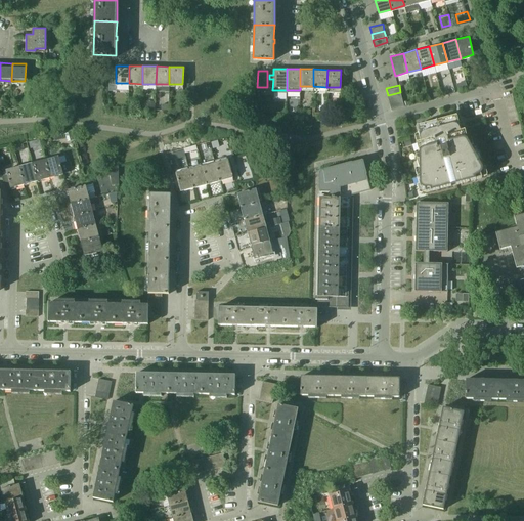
[(400,92),(388,95),(389,101),(402,97),(400,92)]
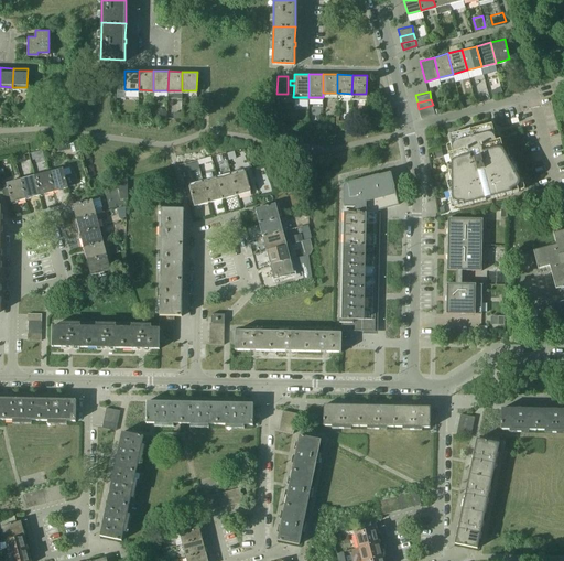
[(433,105),(419,109),(421,116),(434,111),(433,105)]
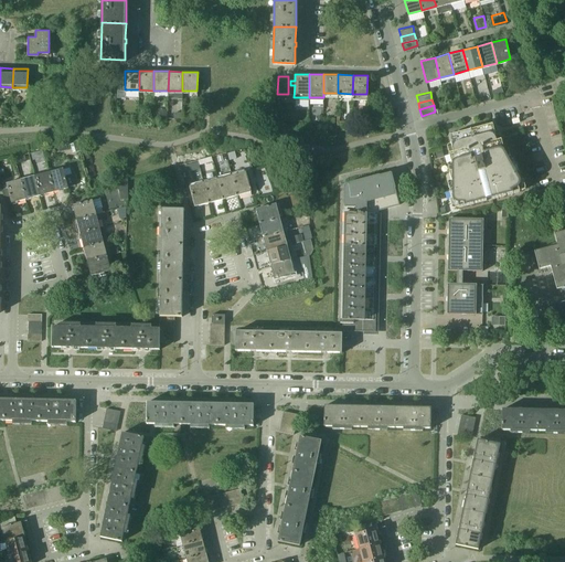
[(473,129),(468,130),(466,128),(448,134),(452,150),(449,151),(454,169),(449,170),(454,187),(449,188),(452,200),(457,199),(458,205),(487,198),(486,197),(491,195),(491,197),(520,189),(518,183),(522,182),(519,170),(514,171),(510,154),(505,155),(501,138),(497,139),(492,122),(475,126),(473,128),(473,129)]
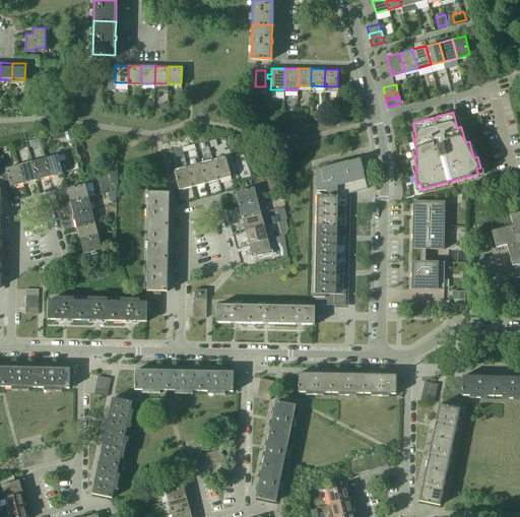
[(40,135),(26,139),(28,146),(42,143),(40,135)]
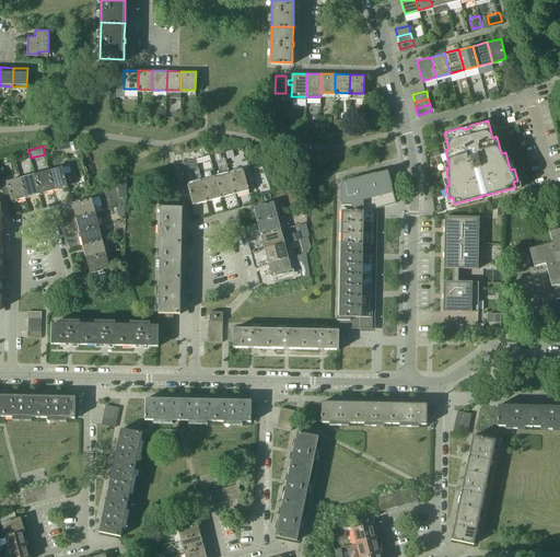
[(24,151),(14,153),(16,160),(26,158),(24,151)]
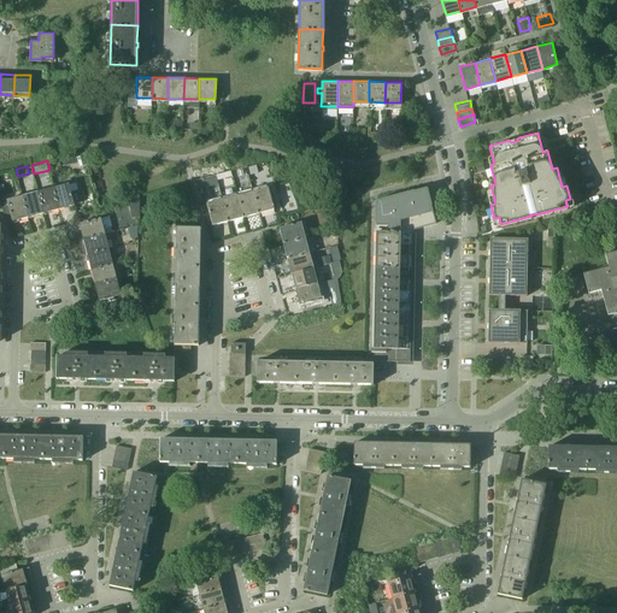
[(69,181),(53,186),(59,207),(75,202),(74,201),(81,200),(78,188),(71,189),(69,181)]
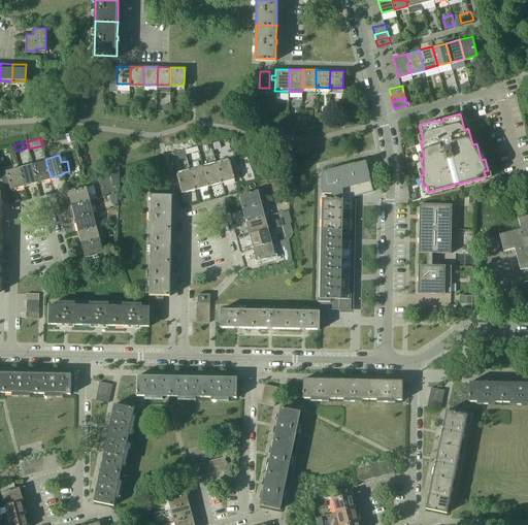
[(230,158),(217,162),(222,181),(235,177),(234,174),(234,172),(233,173),(230,158)]
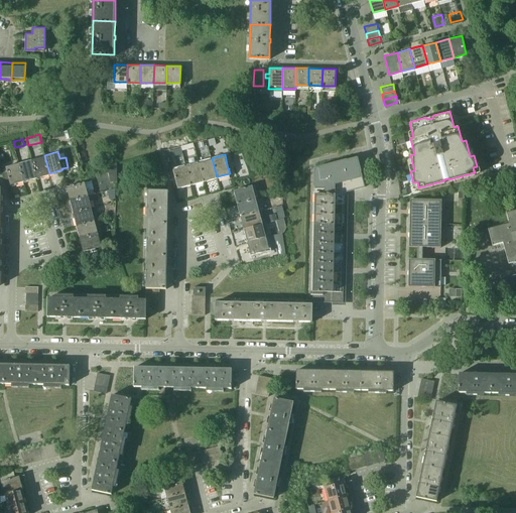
[(44,155),(31,158),(36,176),(49,173),(44,155)]
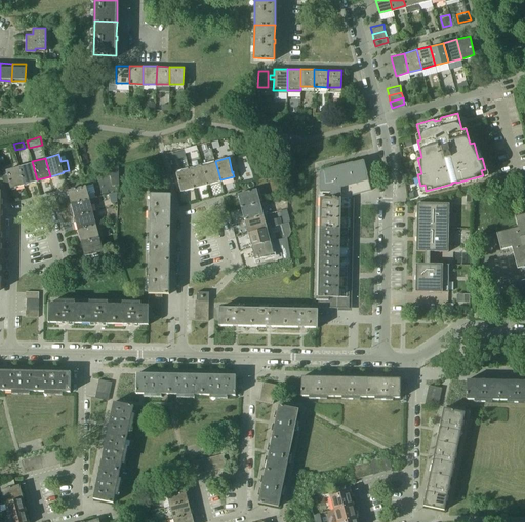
[(349,306),(350,236),(351,194),(370,188),(363,158),(321,169),(321,170),(320,191),(330,191),(330,193),(320,193),(318,306),(318,308),(318,312),(328,312),(328,306),(349,306)]
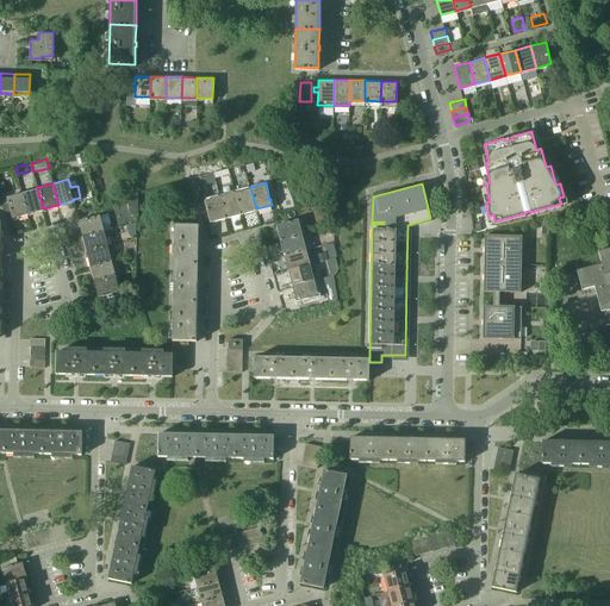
[(37,187),(22,192),(27,212),(43,208),(37,187)]
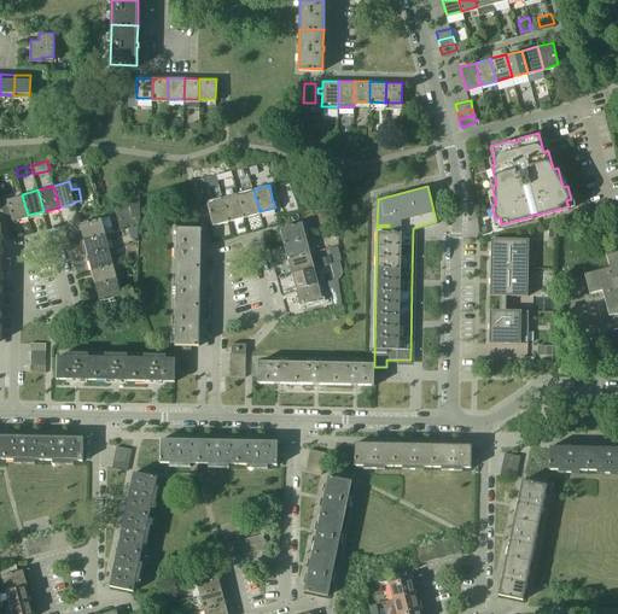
[(254,189),(238,193),(244,215),(260,211),(254,189)]
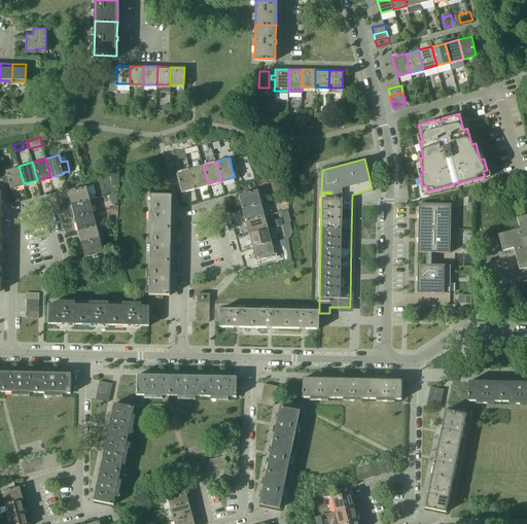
[(203,165),(189,168),(195,187),(208,183),(203,165)]
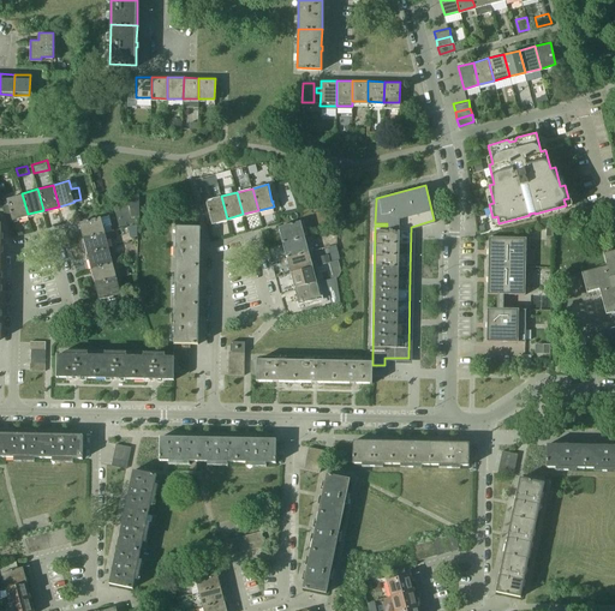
[(22,193),(7,197),(12,219),(28,214),(22,193)]
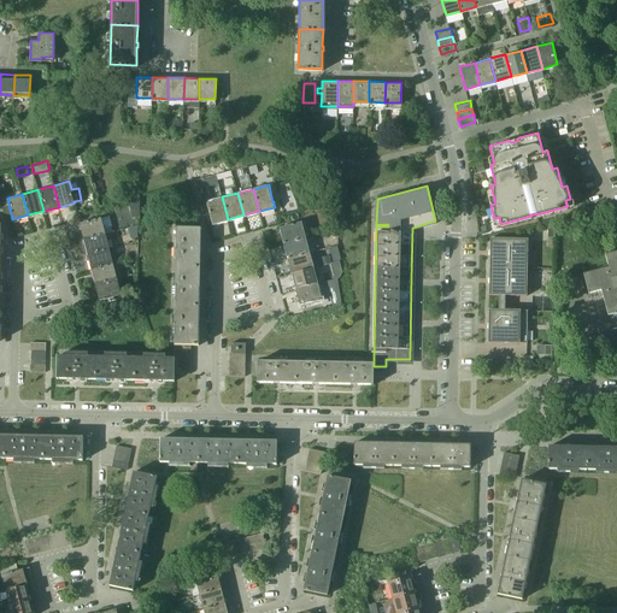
[(137,206),(137,195),(128,198),(129,208),(137,206)]
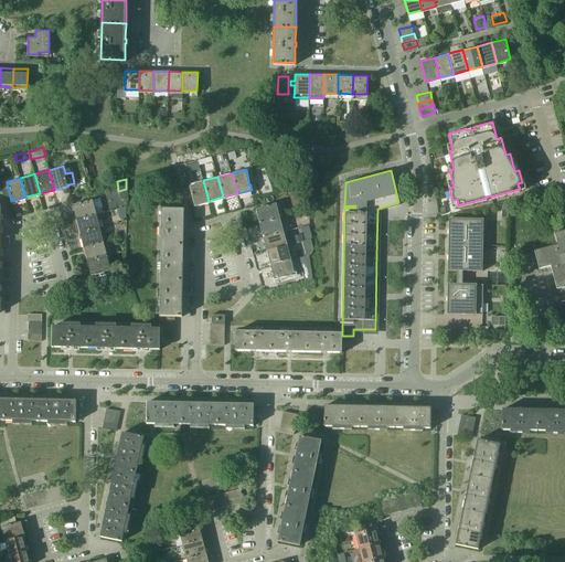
[(203,180),(190,184),(194,204),(209,201),(203,180)]
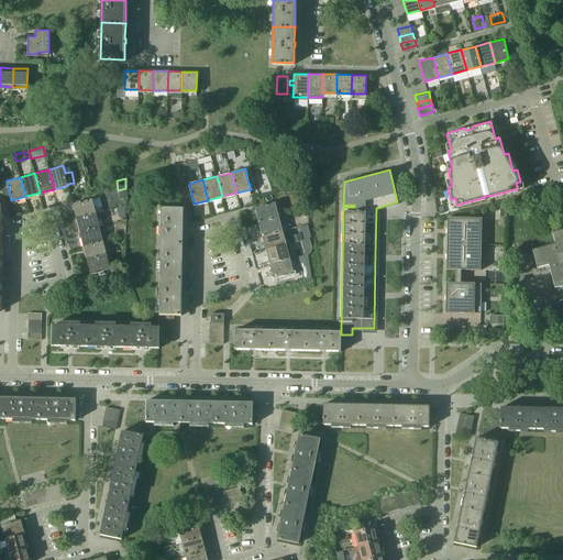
[(91,197),(73,202),(76,217),(96,211),(91,197)]
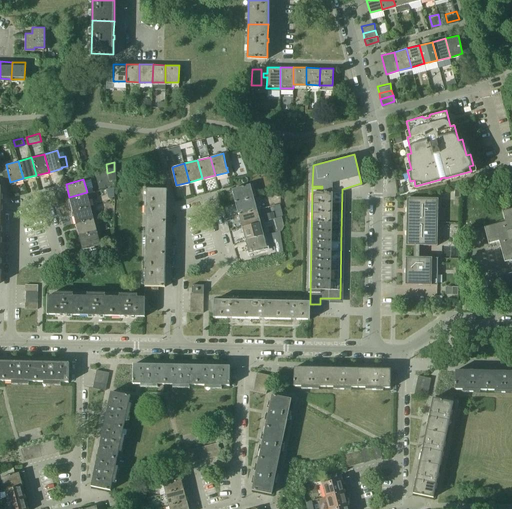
[(250,182),(232,187),(235,200),(253,195),(250,182)]
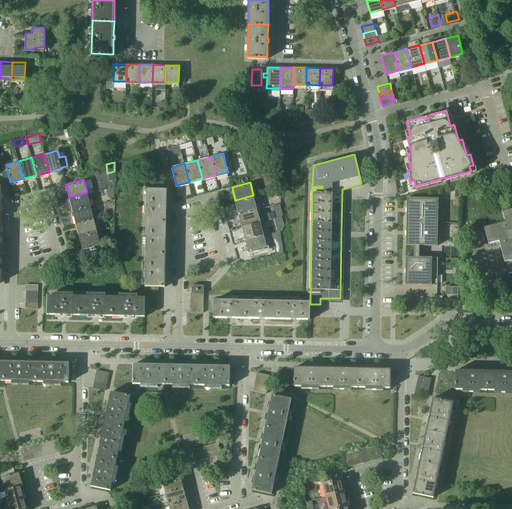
[(167,187),(147,187),(146,220),(166,220),(167,187)]
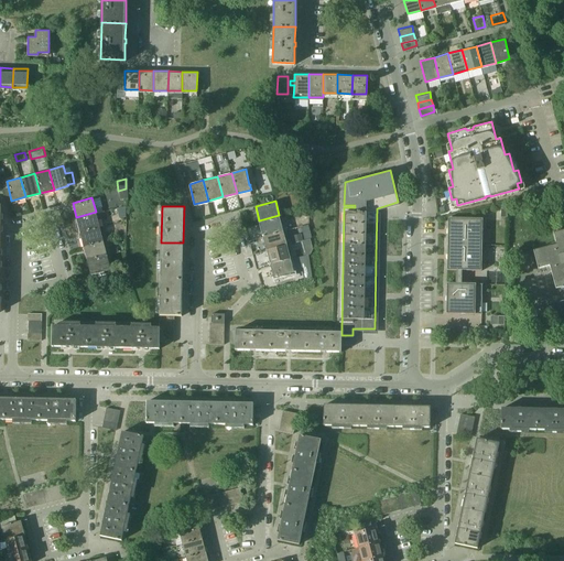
[(96,212),(76,217),(79,230),(99,226),(96,212)]
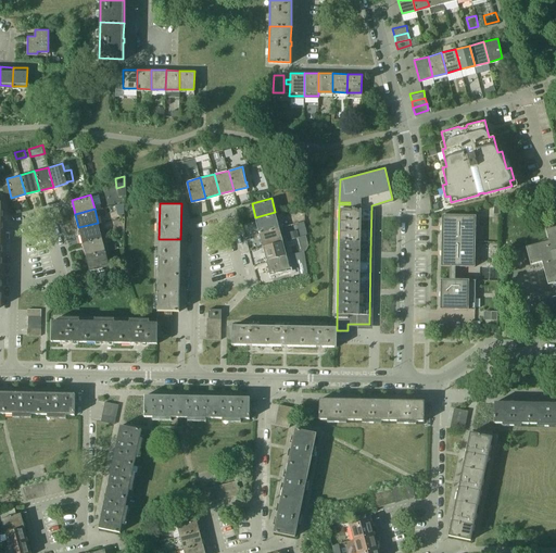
[(275,212),(255,217),(258,230),(279,225),(275,212)]
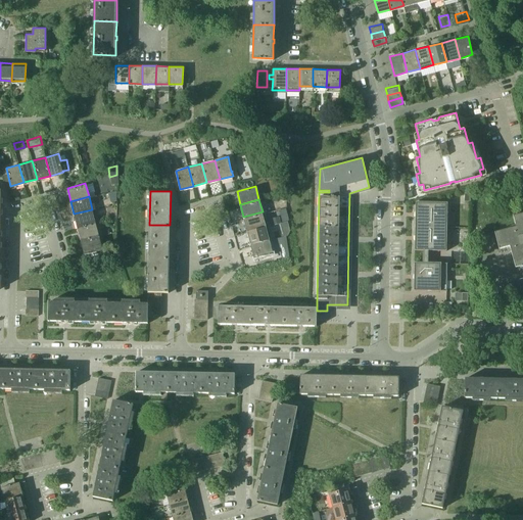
[(416,201),(416,225),(446,225),(446,201),(447,201),(416,200),(416,201)]
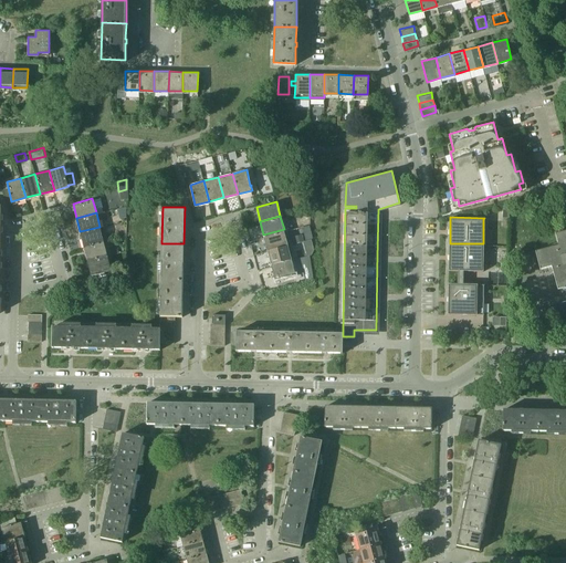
[(100,227),(80,231),(84,246),(104,241),(100,227)]
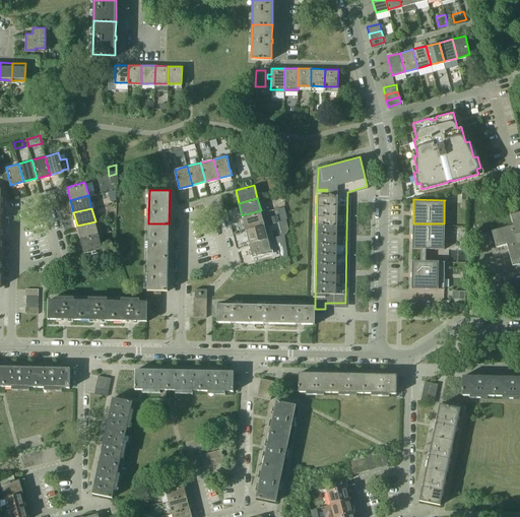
[(519,209),(510,212),(513,223),(492,229),(496,246),(507,243),(512,264),(516,263),(517,265),(519,264),(519,262),(519,261),(519,209)]
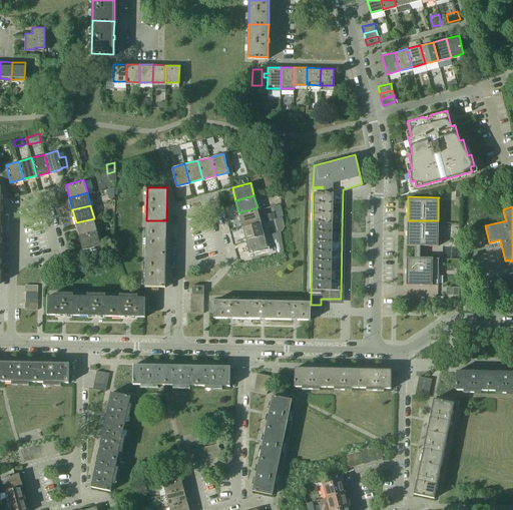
[(258,207),(238,212),(242,225),(261,220),(258,207)]
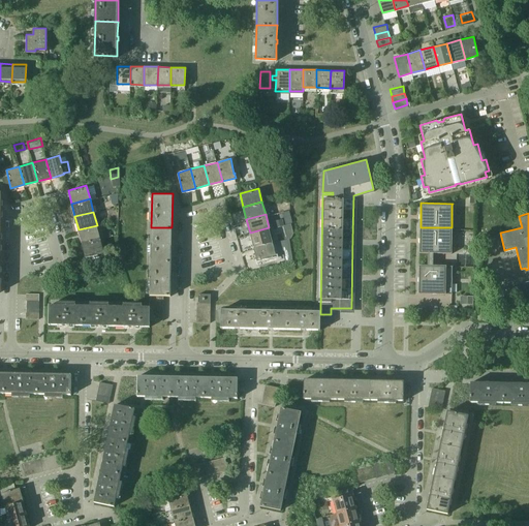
[(282,217),(274,219),(276,226),(284,224),(282,217)]
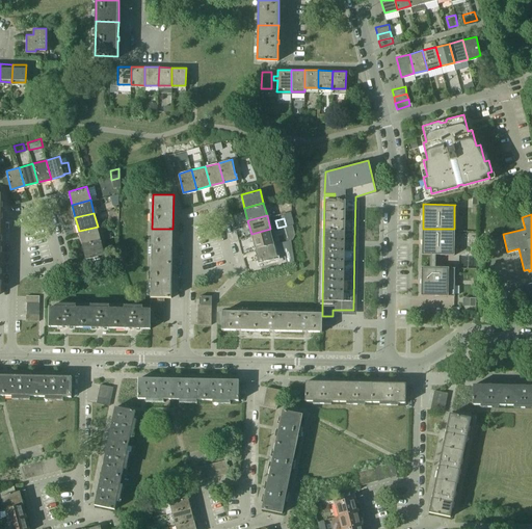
[(98,227),(79,231),(82,244),(101,239),(98,227)]
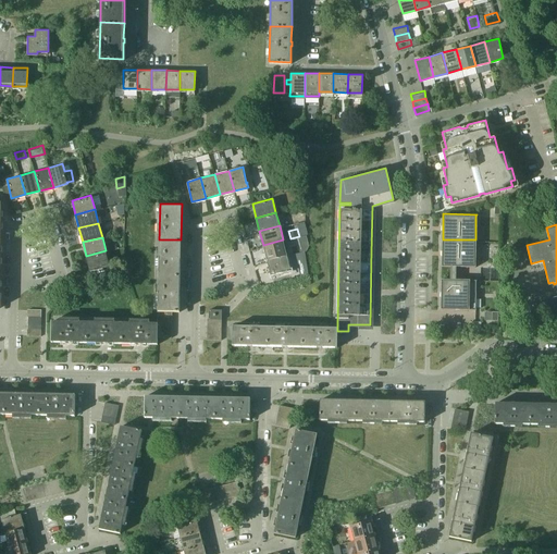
[(181,239),(159,239),(158,274),(180,274),(181,239)]
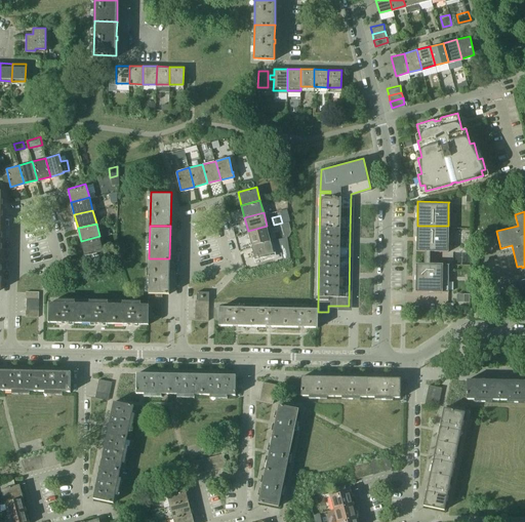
[(267,226),(248,231),(251,244),(270,239),(267,226)]
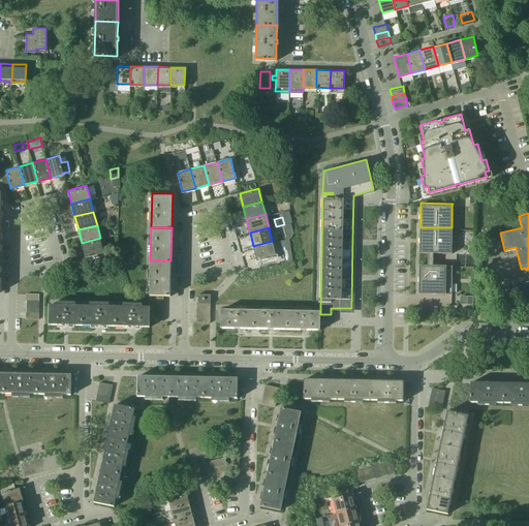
[(450,251),(452,227),(421,227),(419,250),(419,251),(428,251),(433,251),(452,252),(452,251),(450,251)]
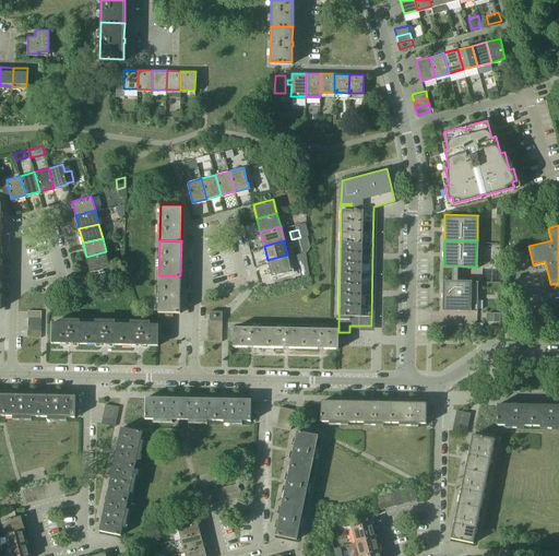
[(106,251),(86,257),(90,271),(96,269),(98,275),(110,272),(109,265),(106,251)]
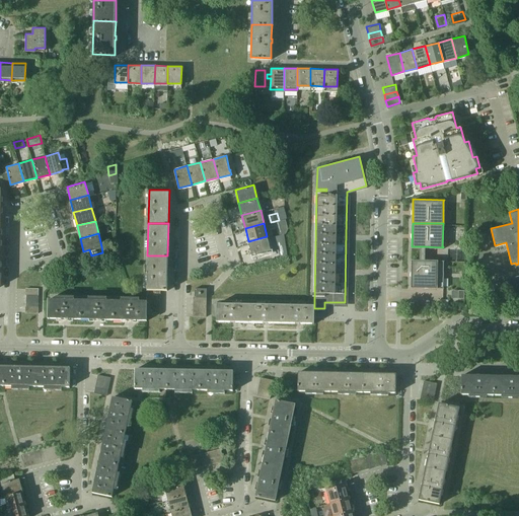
[(267,236),(248,241),(251,254),(254,253),(254,254),(256,253),(271,249),(267,236)]
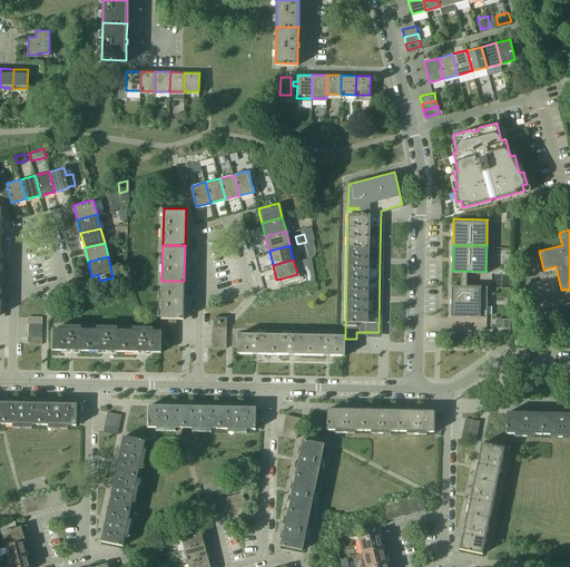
[(184,281),(161,281),(161,316),(176,318),(184,318),(184,281)]
